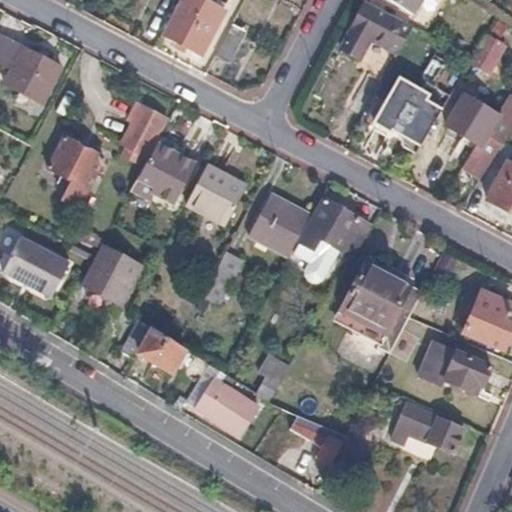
[(179,2),(173,0),(164,0),(146,34),(158,41),(161,35),(179,2)]
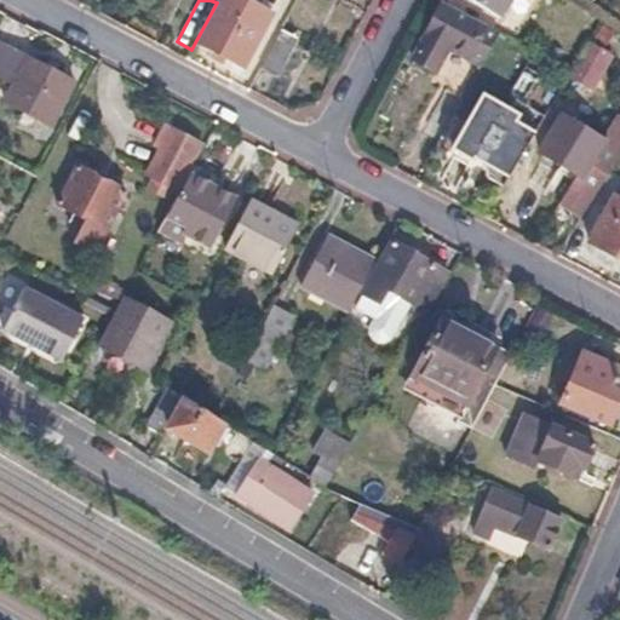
[(250,0),(217,0),(217,3),(195,42),(245,68),(275,13),(250,0)]
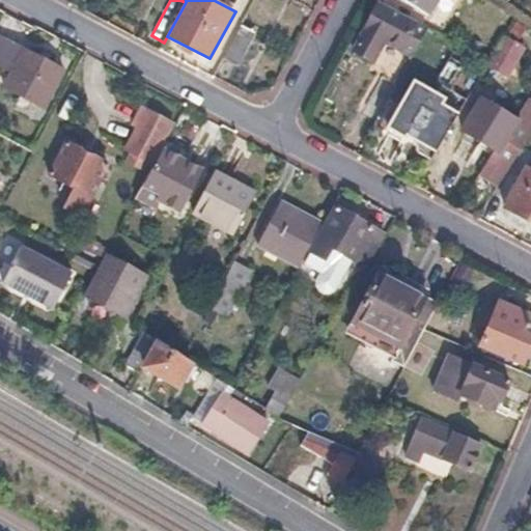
[(443,0),(381,0),(381,1),(424,32),(430,21),(443,0)]
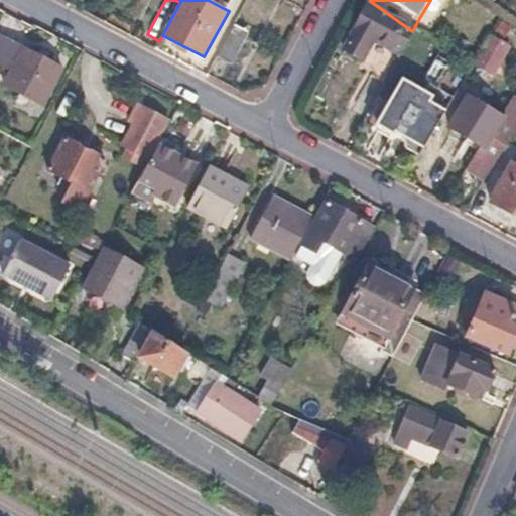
[(407,40),(357,13),(331,60),(350,70),(360,50),(391,68),(407,40)]
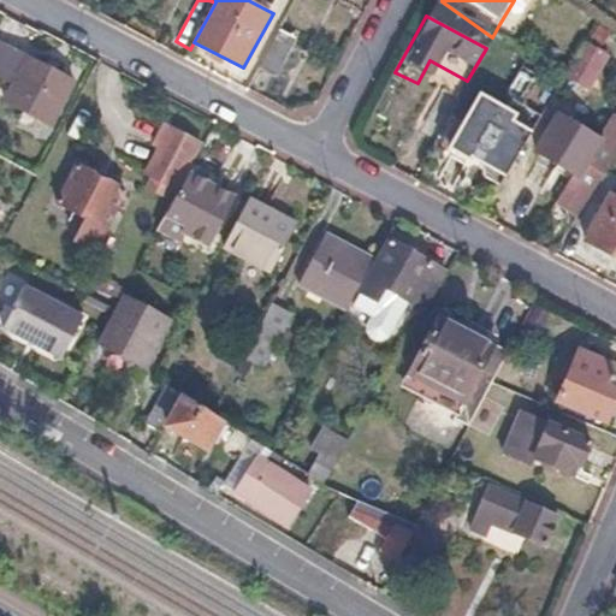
[(292,40),(277,31),(258,70),(272,77),(292,40)]
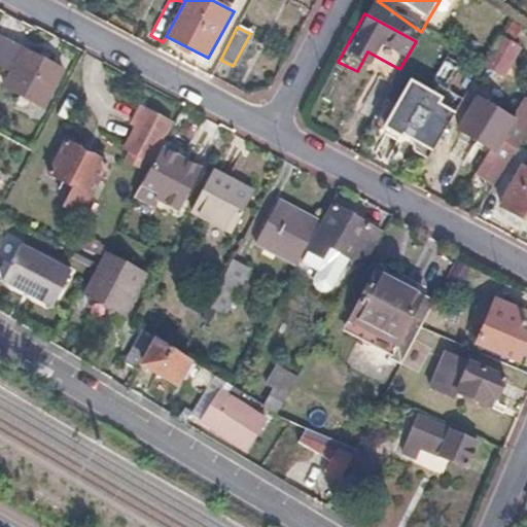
[(501,32),(491,27),(482,43),(491,48),(499,35),(501,32)]
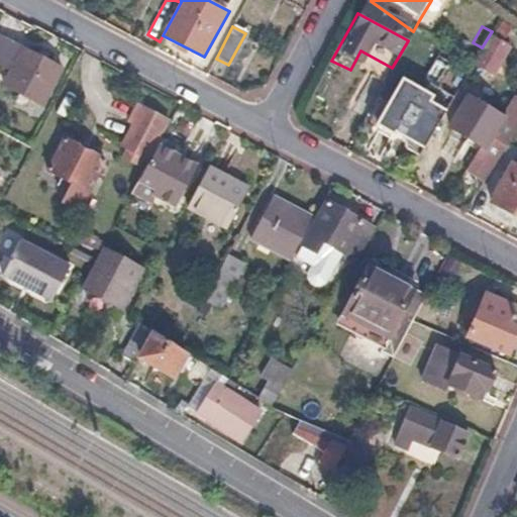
[(490,34),(482,47),(475,60),(474,62),(492,73),(508,44),(490,34)]
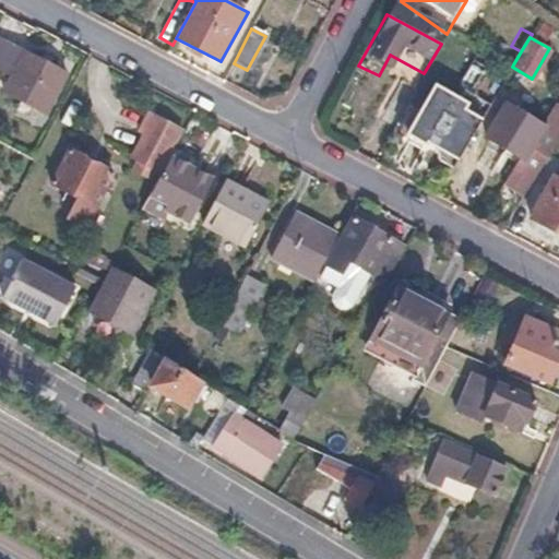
[(19,50),(0,40),(0,70),(7,73),(19,50)]
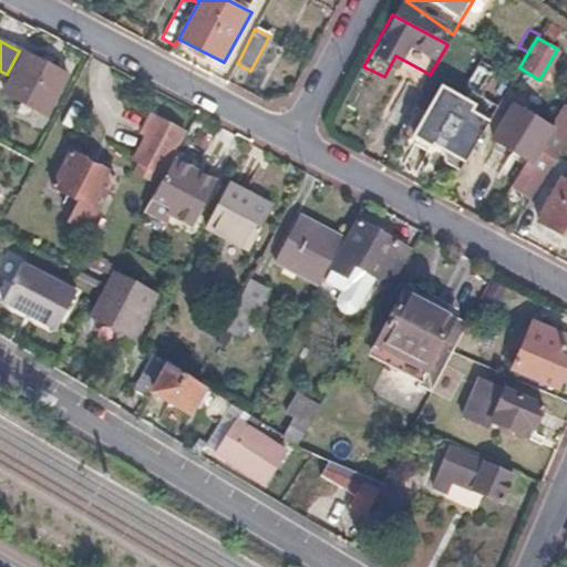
[(7,74),(11,76),(2,93),(43,114),(64,75),(19,51),(7,74)]
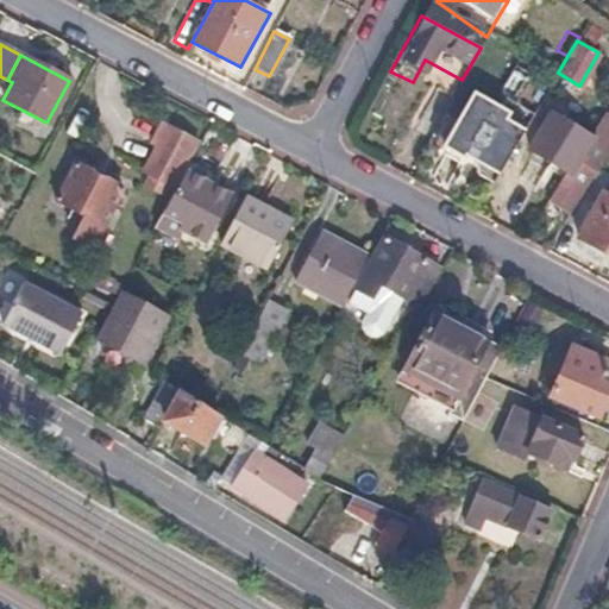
[(548,64),(546,69),(557,75),(558,73),(559,70),(548,64)]
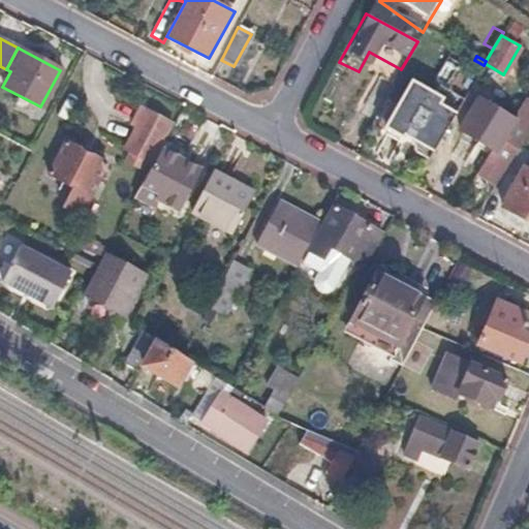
[(442,96),(409,76),(381,125),(401,136),(402,133),(432,151),(456,111),(439,101),(442,96)]
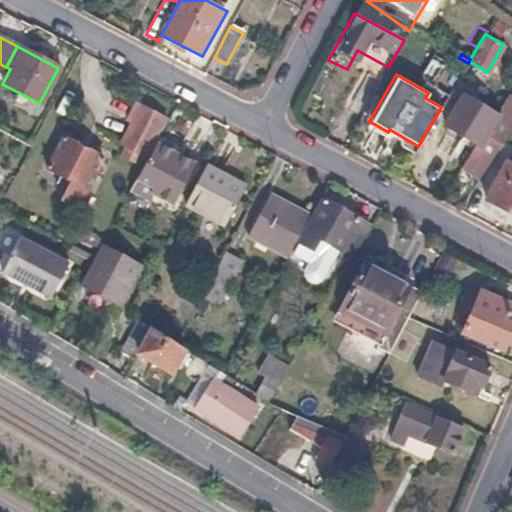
[(495,112),(462,94),(444,126),(475,144),(461,167),(479,178),(494,155),(511,125),(511,100),(505,96),(495,112)]
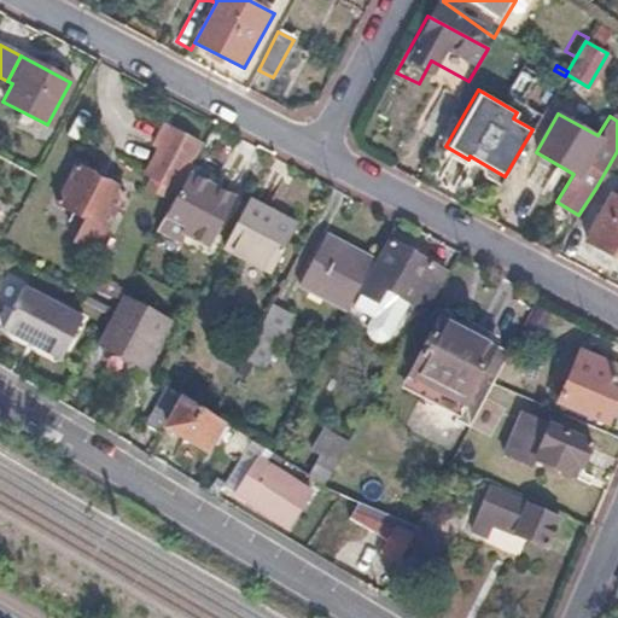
[(152,144),(158,147),(144,174),(176,191),(200,146),(162,126),(152,144)]
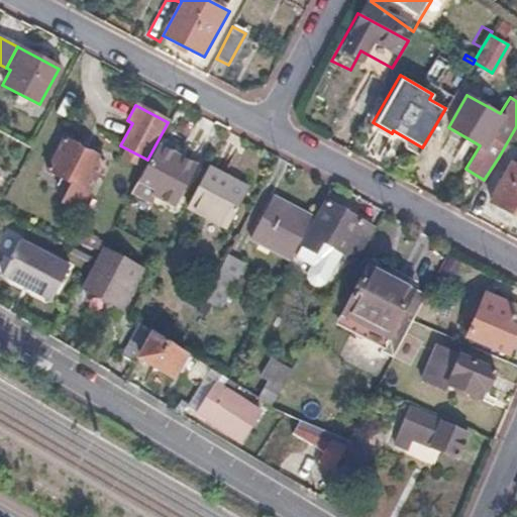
[(101,160),(62,138),(44,171),(59,178),(55,186),(64,190),(57,202),(73,211),(101,160)]
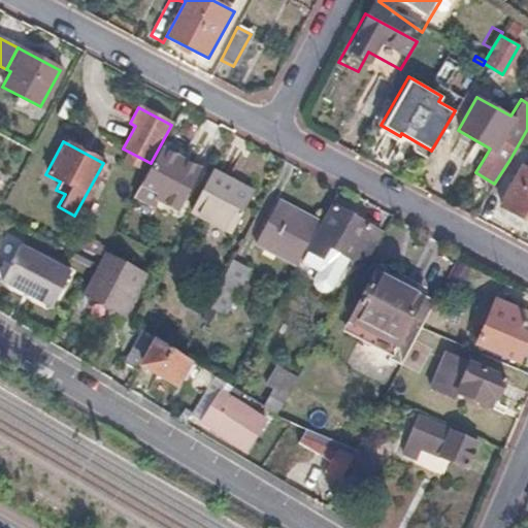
[(196,169),(162,152),(144,185),(149,187),(165,196),(162,202),(175,209),(196,169)]
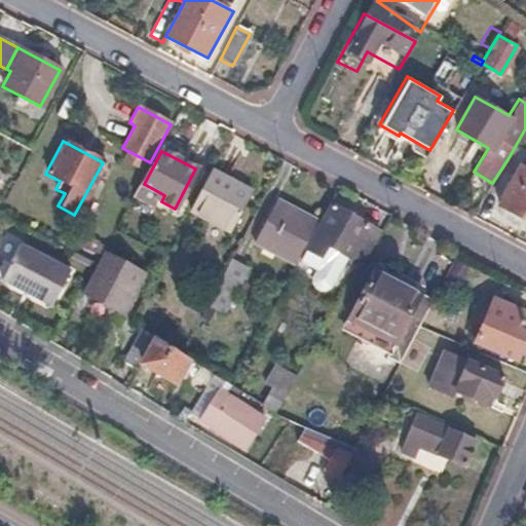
[(525,171),(518,166),(496,204),(525,220),(525,171)]
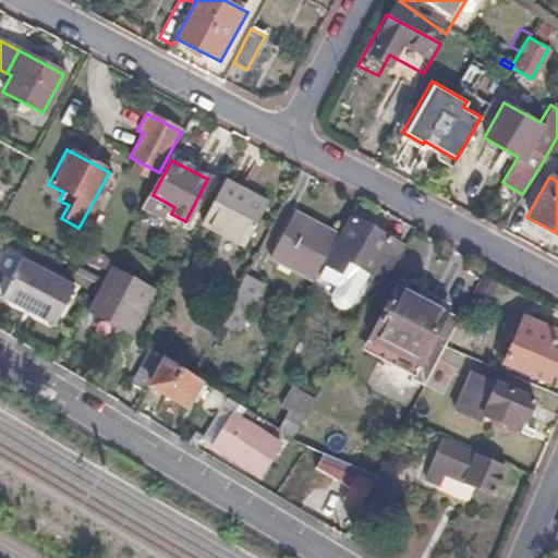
[(266,205),(222,181),(201,222),(244,246),(266,205)]
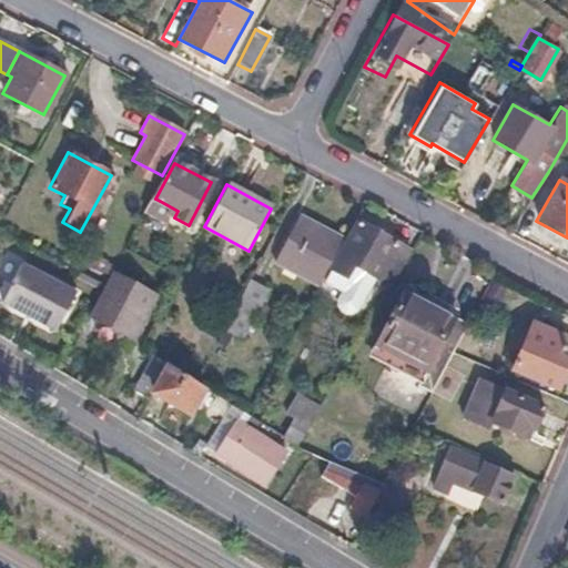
[(155,199),(151,196),(143,210),(152,214),(160,201),(155,199)]
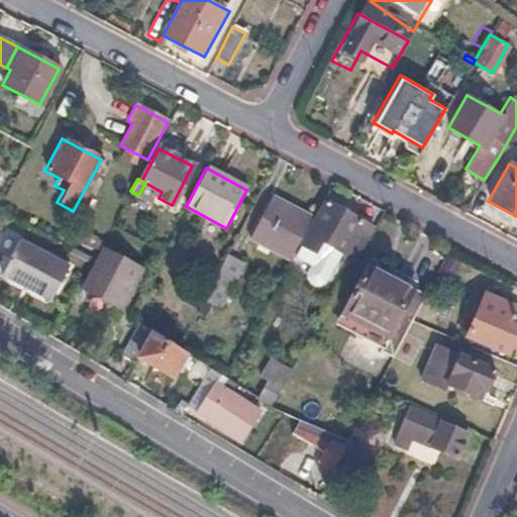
[(311,215),(273,195),(250,237),(289,257),(311,215)]
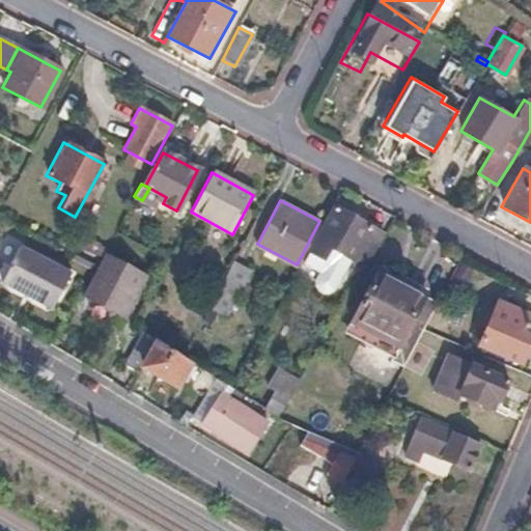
[(382,234),(333,206),(302,261),(317,271),(313,280),(315,289),(320,292),(332,288),(345,263),(359,272),(382,234)]
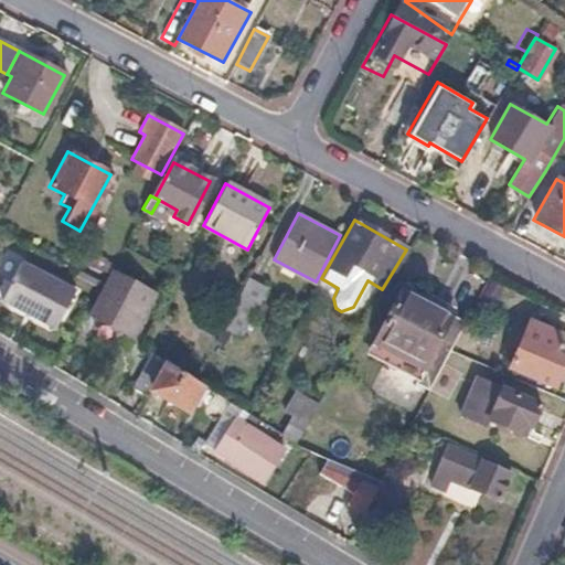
[(107,256),(95,251),(89,260),(102,267),(107,256)]
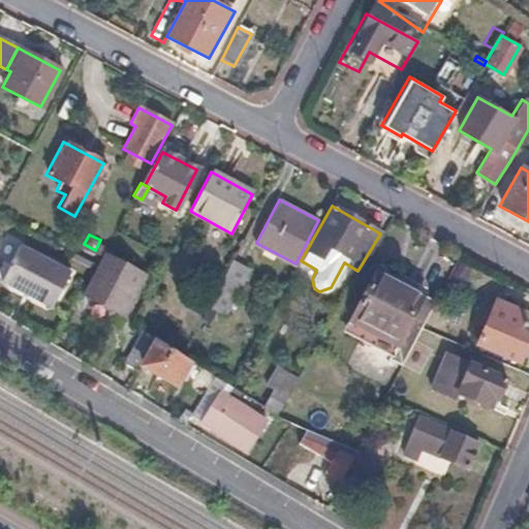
[(16,245),(0,274),(0,282),(19,292),(21,289),(32,296),(30,299),(49,309),(68,272),(16,245)]
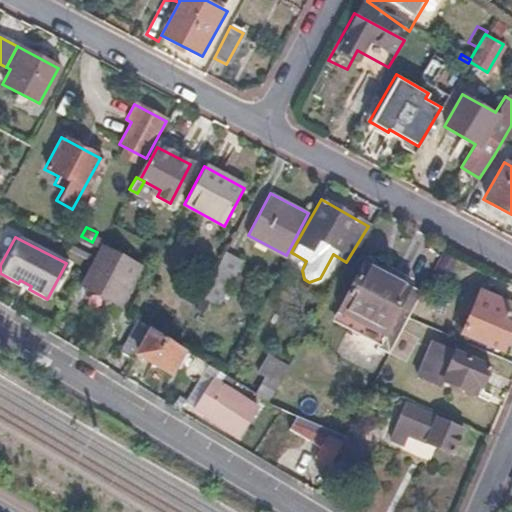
[(100,245),(79,284),(119,305),(139,266),(100,245)]
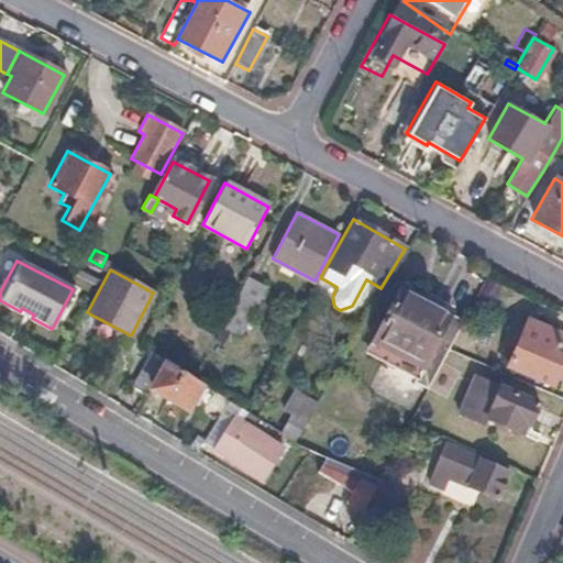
[(258,287),(244,278),(221,320),(236,329),(258,287)]
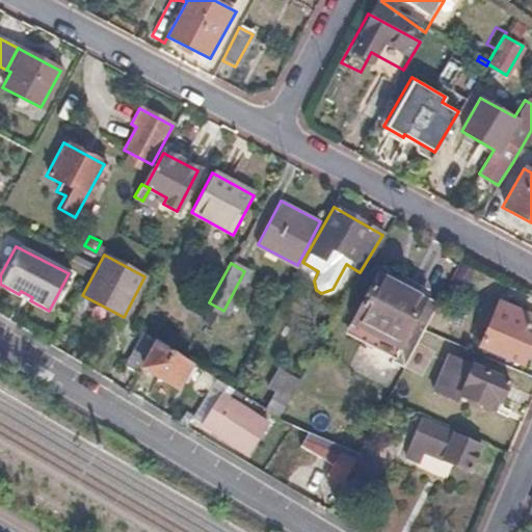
[(423,294),(379,269),(346,329),(391,353),(423,294)]
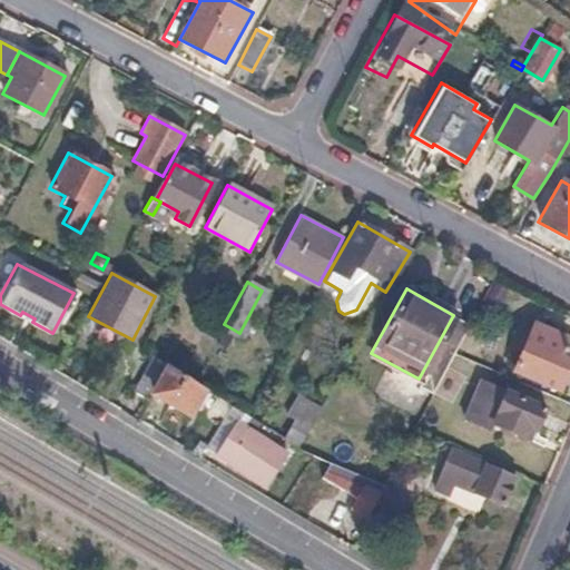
[(22,312),(20,315),(32,322),(35,318),(22,312)]
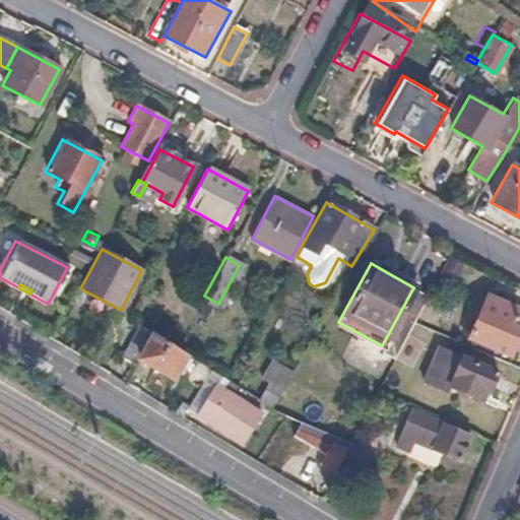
[(517,307),(486,293),(467,338),(508,355),(519,326),(519,319),(513,316),(517,307)]
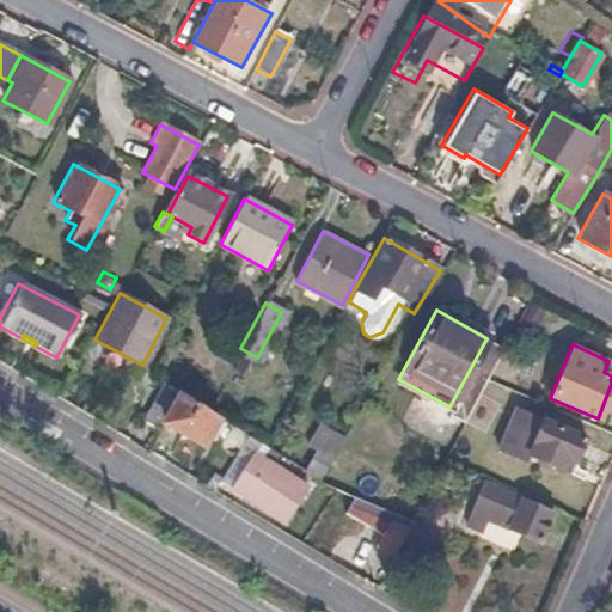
[(182,391),(165,380),(142,420),(159,430),(164,421),(182,391)]
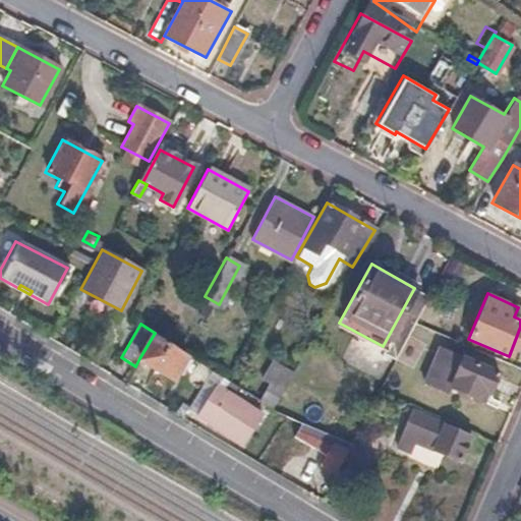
[(177,348),(155,333),(139,358),(173,380),(188,354),(177,348)]
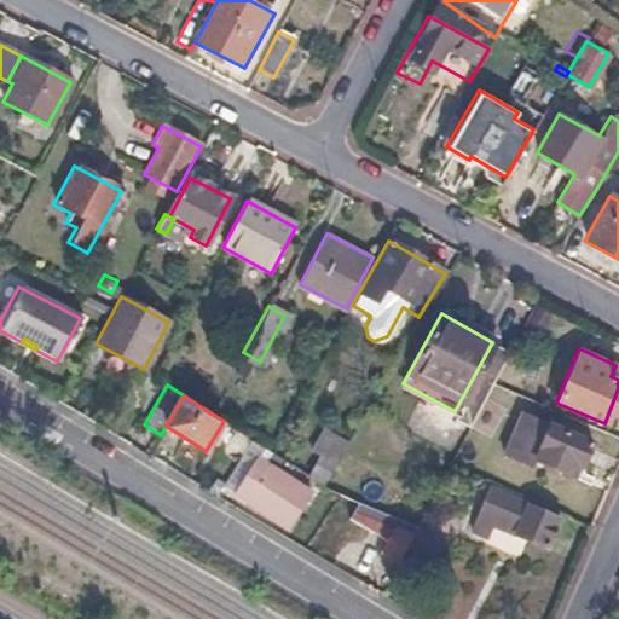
[(518,438),(527,416),(522,414),(513,435),(518,438)]
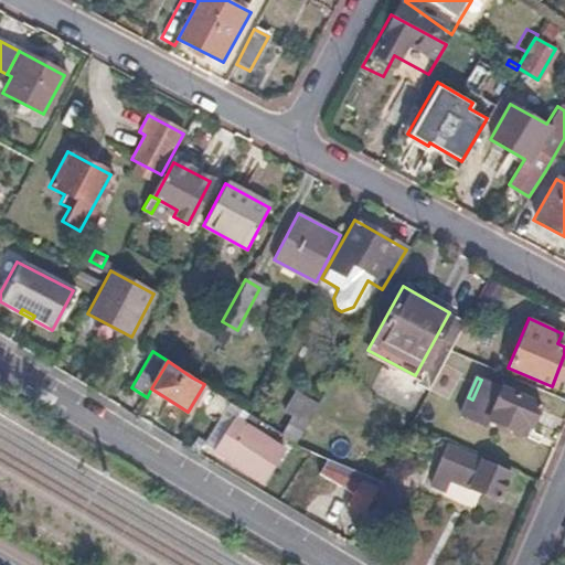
[(484,420),(521,436),(525,425),(531,427),(540,406),(501,388),(481,380),(472,400),(468,397),(459,416),(482,426),(484,420)]
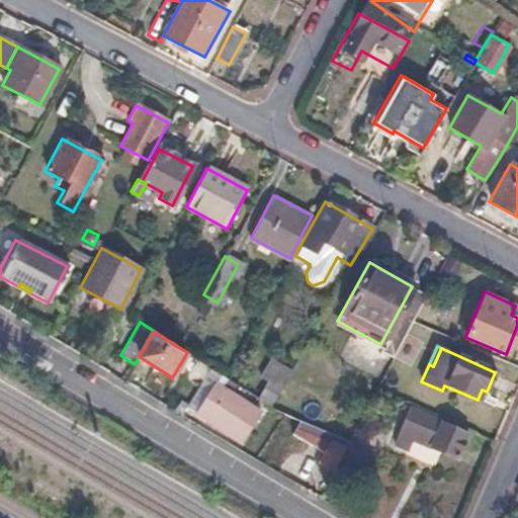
[(284,376),(273,370),(258,396),(269,402),(284,376)]
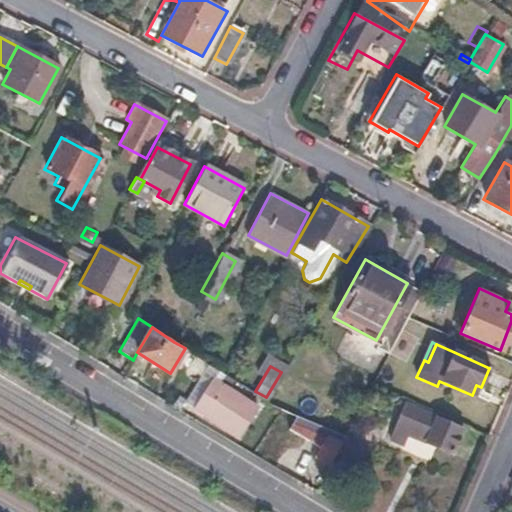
[(256,407),(213,379),(192,408),(235,437),(256,407)]
